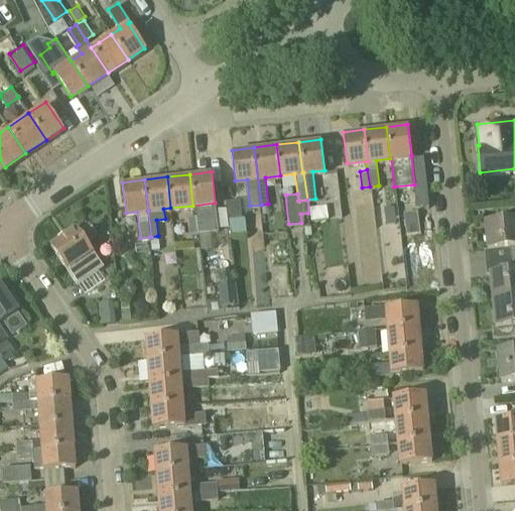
[(241,201),(216,202),(217,225),(229,224),(230,231),(242,230),(241,201)]
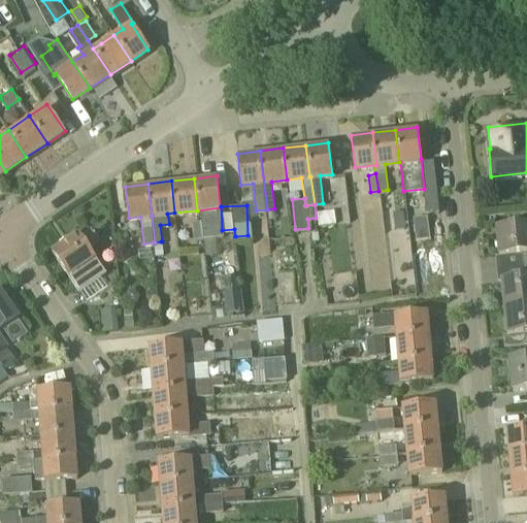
[(334,207),(316,209),(318,223),(335,221),(334,207)]
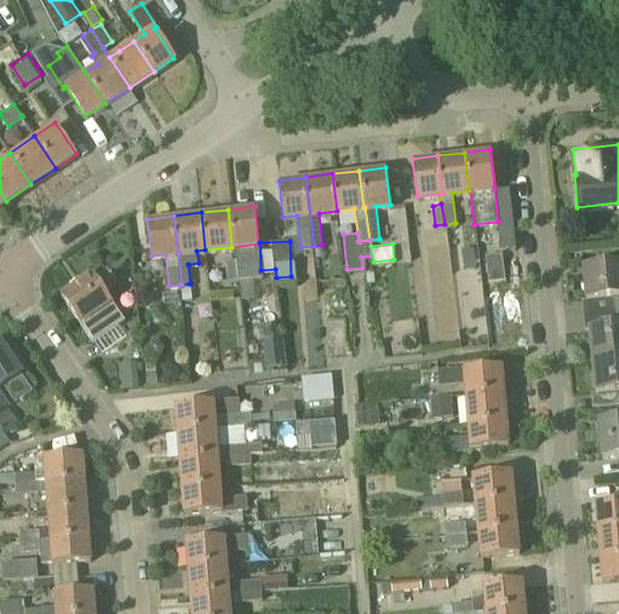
[(504,276),(502,251),(485,253),(488,279),(504,276)]
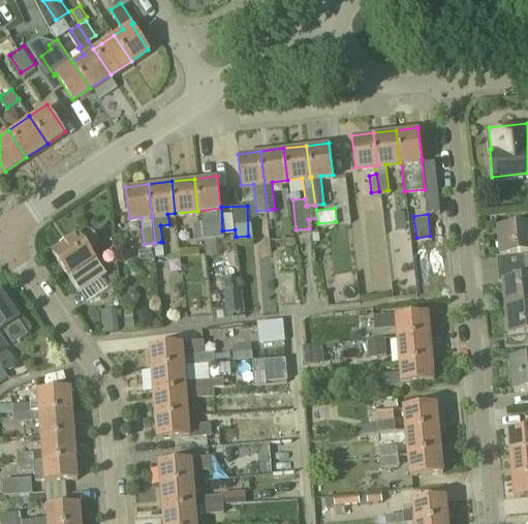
[(200,220),(192,220),(194,238),(202,238),(200,220)]
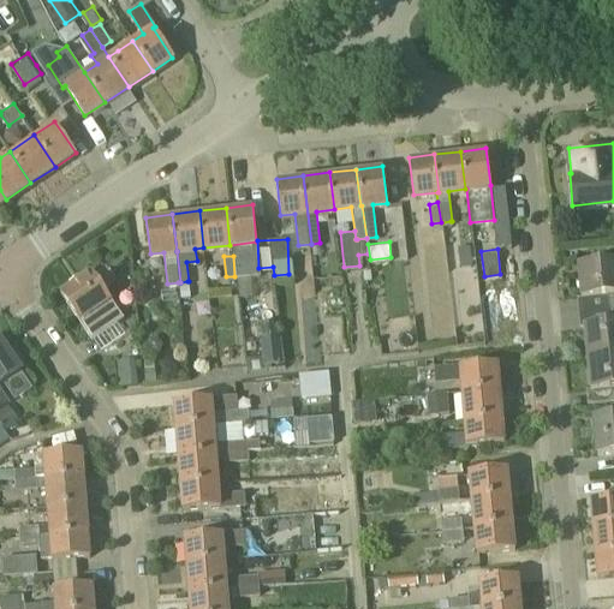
[(580,294),(607,292),(608,306),(613,305),(613,258),(578,263),(580,294)]
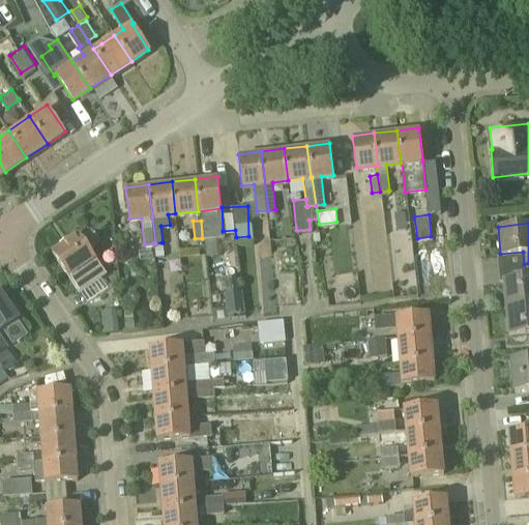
[(67,274),(79,291),(107,271),(95,256),(95,255),(90,248),(100,239),(91,226),(81,233),(79,231),(51,251),(67,274)]
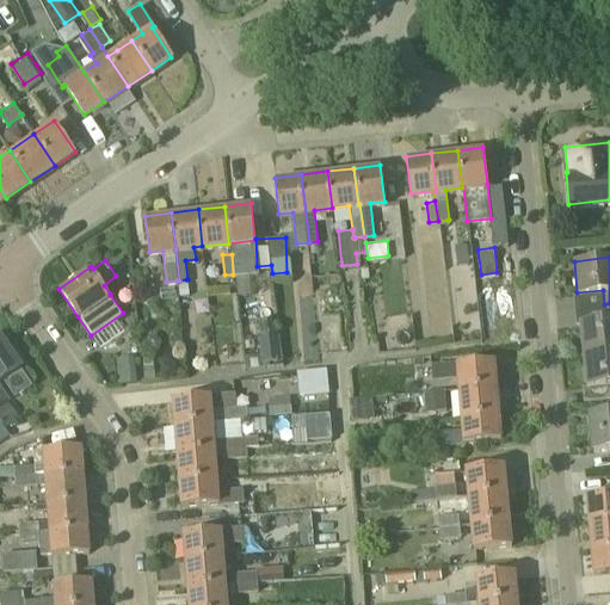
[(179,281),(177,281),(178,290),(188,289),(186,279),(179,281)]
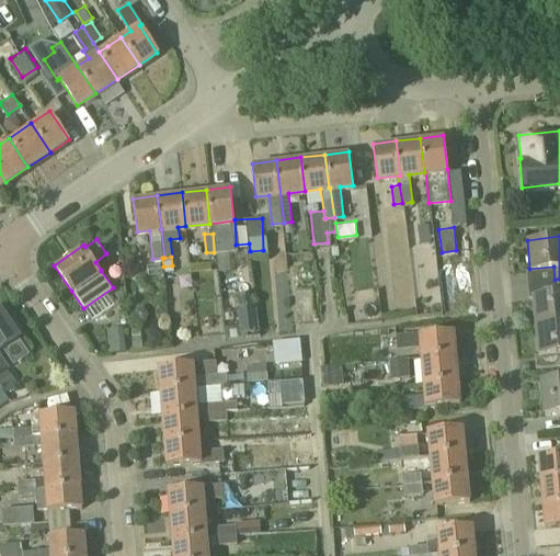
[(533,296),(536,325),(559,321),(559,279),(555,280),(556,294),(533,296)]
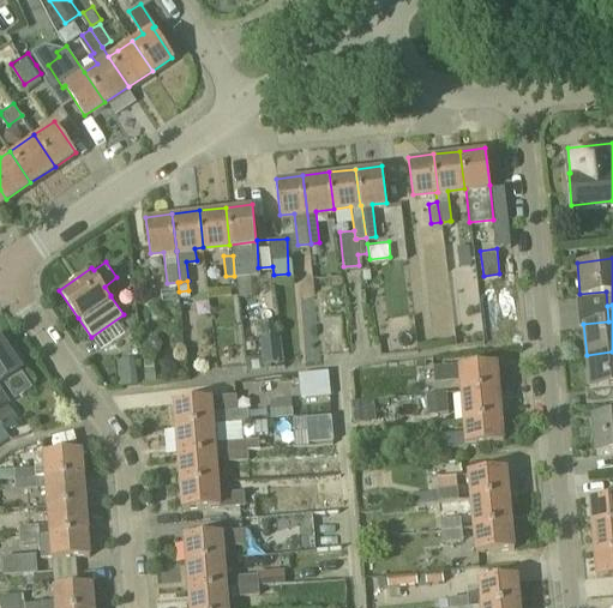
[(280,333),(259,336),(263,361),(282,360),(280,333)]
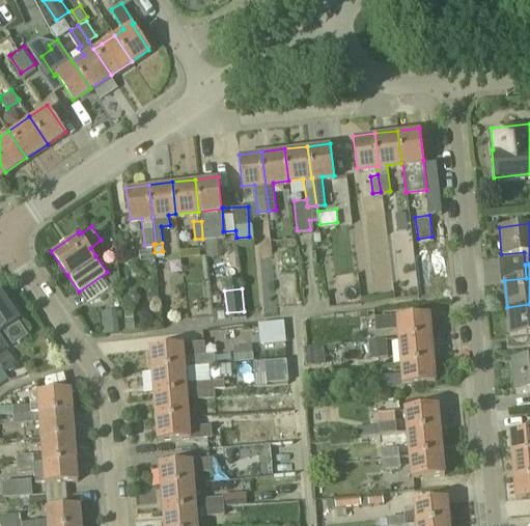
[(0,351),(5,348),(8,345),(0,334),(20,321),(15,313),(19,310),(11,300),(7,302),(0,291),(0,351)]
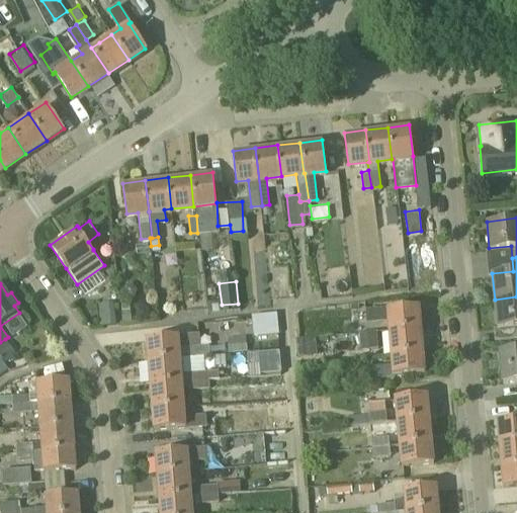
[(516,296),(495,300),(497,326),(516,323),(516,296)]
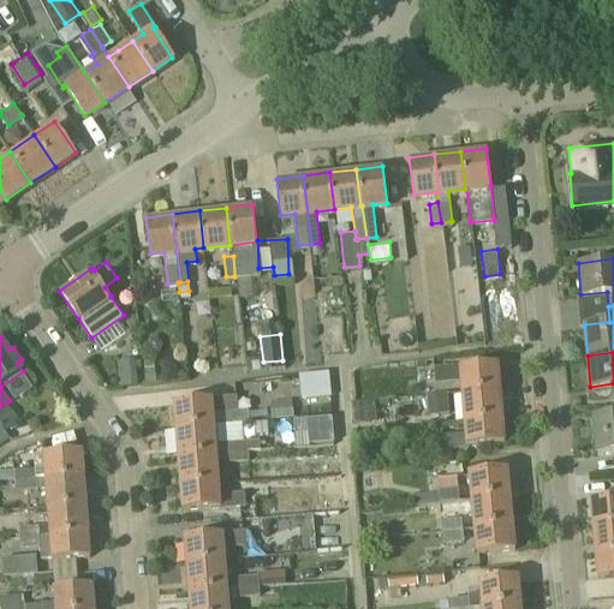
[(136,357),(119,358),(120,383),(138,380),(136,357)]
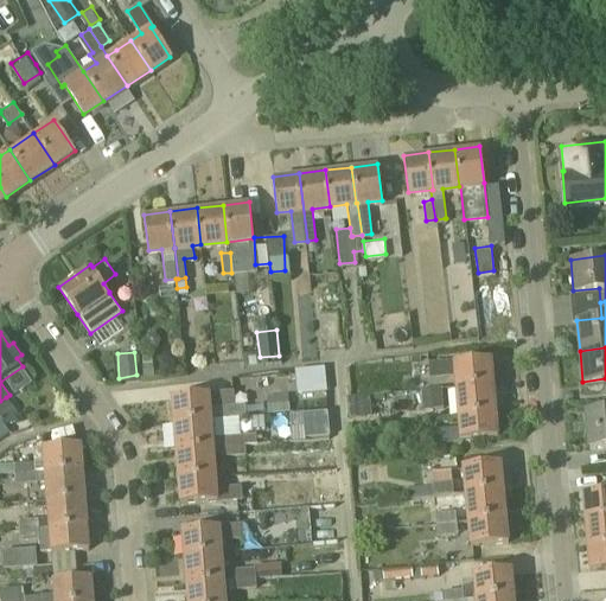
[(454,358),(428,360),(428,375),(454,372),(455,385),(492,383),(491,357),(455,360),(454,358)]
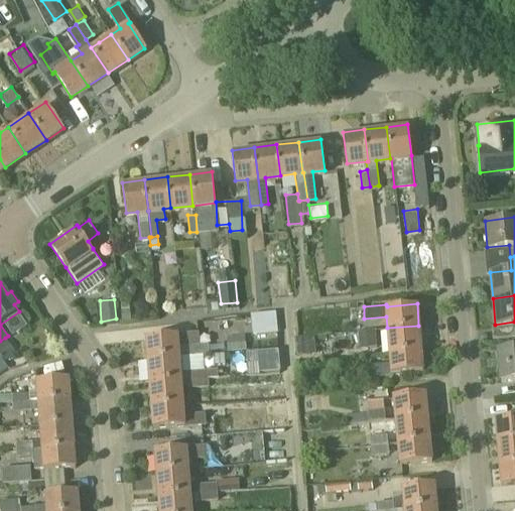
[(129,305),(120,306),(121,318),(130,317),(129,305)]
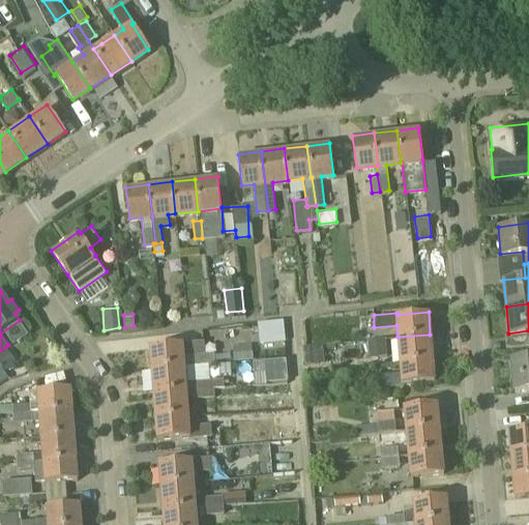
[(257,317),(258,339),(285,338),(283,316),(257,317)]
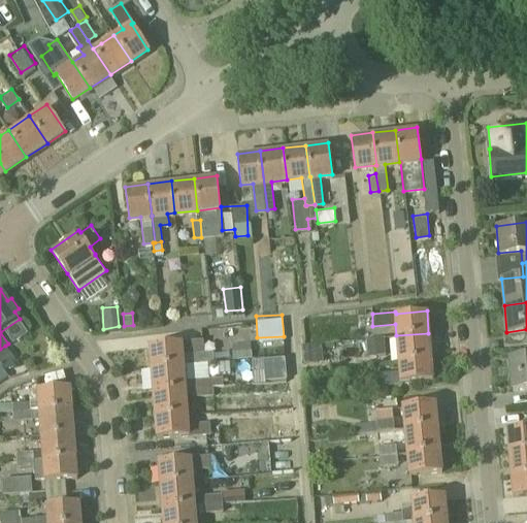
[(428,333),(396,335),(398,358),(430,355),(428,333)]
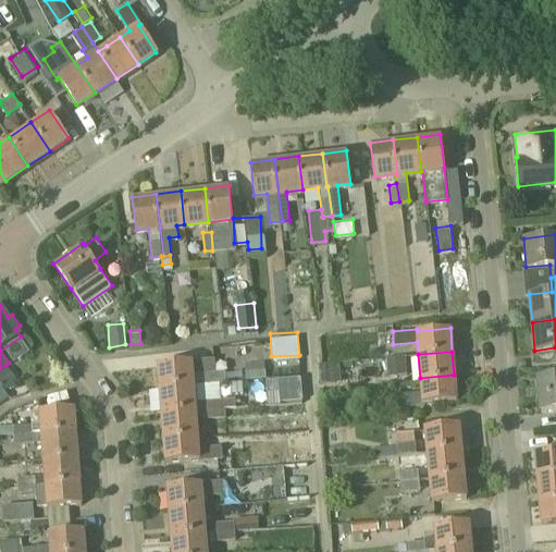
[(407,355),(387,356),(388,376),(409,373),(407,355)]
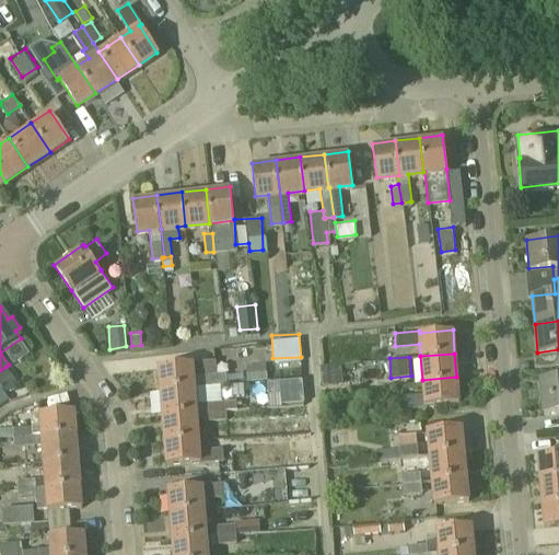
[(159,366),(160,390),(195,386),(194,373),(216,372),(214,360),(190,361),(191,363),(159,366)]
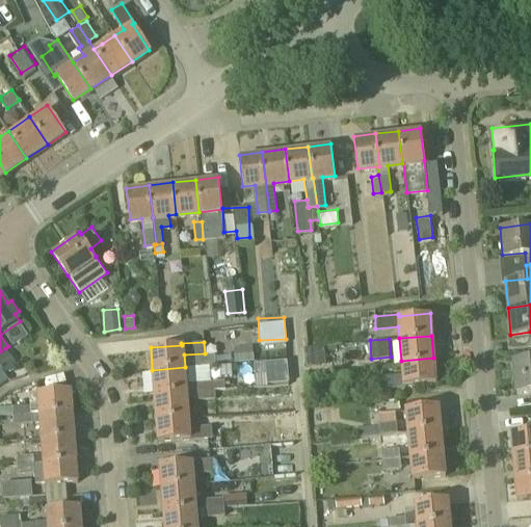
[(254,344),(234,345),(235,361),(255,360),(254,344)]
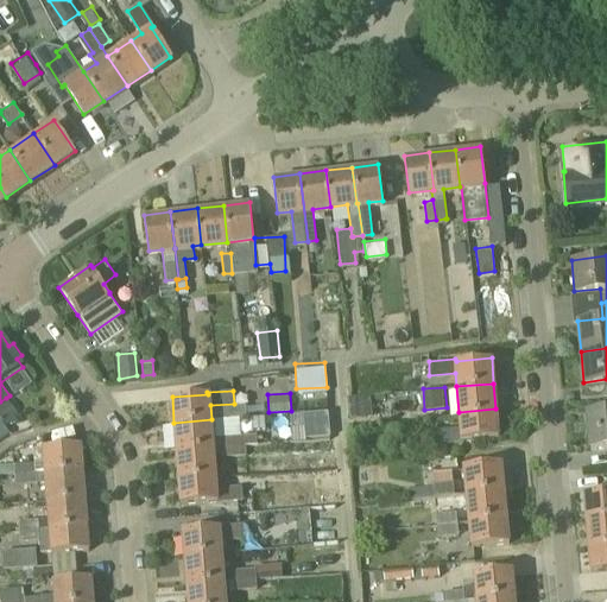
[(370,394),(351,395),(352,417),(371,414),(370,394)]
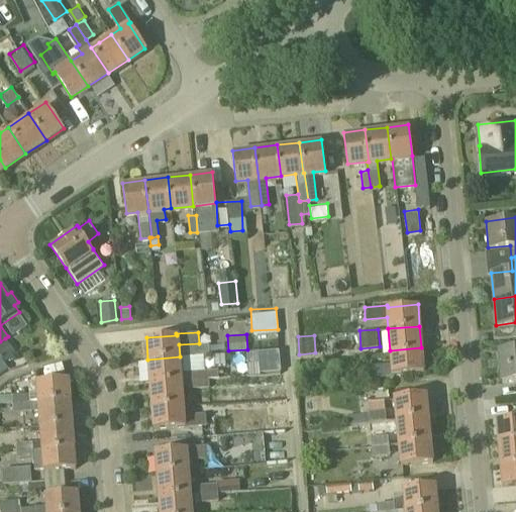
[(5,338),(0,341),(0,353),(3,360),(14,351),(5,338)]
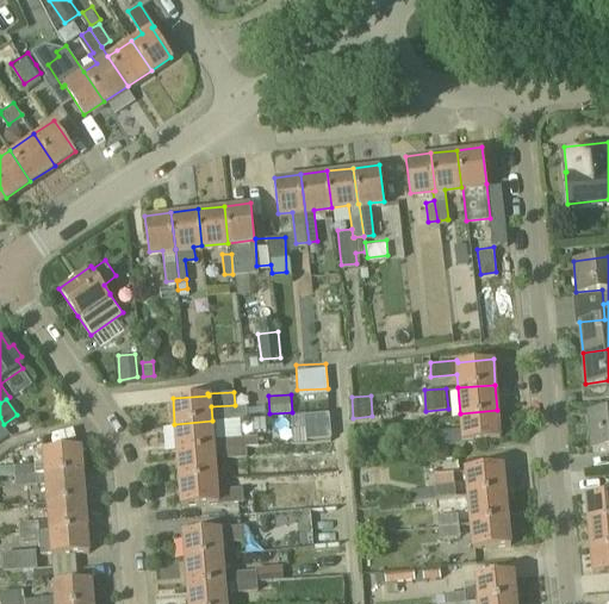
[(497,410),(460,413),(460,425),(435,427),(436,443),(471,441),(472,437),(499,436),(497,410)]
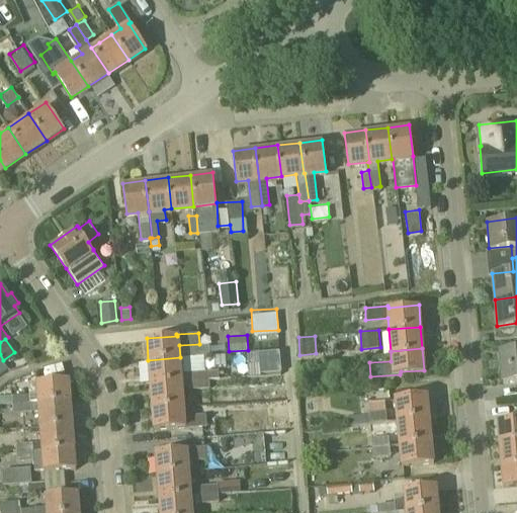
[(502,380),(516,378),(516,348),(500,350),(502,380)]
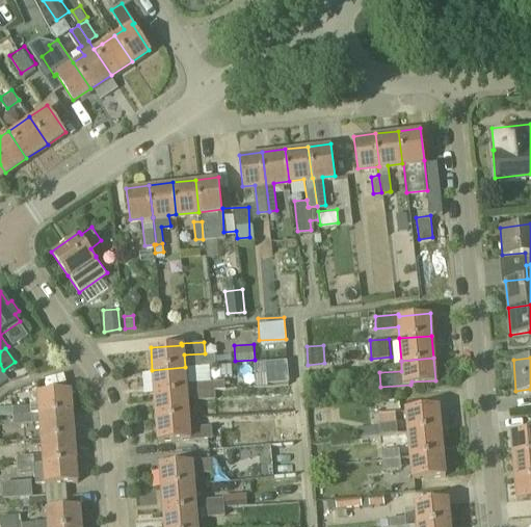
[(185,367),(152,370),(154,392),(214,388),(213,379),(210,379),(209,364),(184,365),(185,367)]
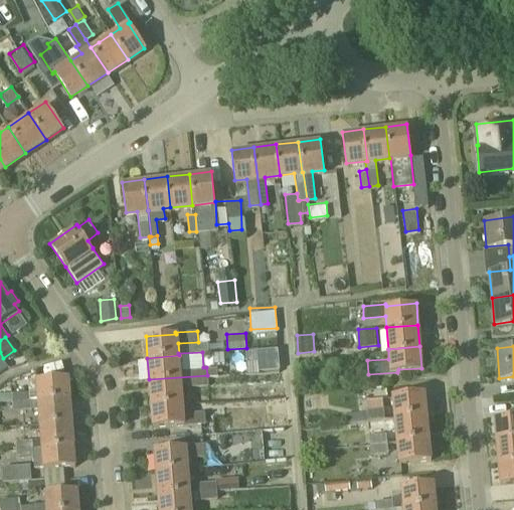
[(276,352),(257,353),(258,369),(277,367),(276,352)]
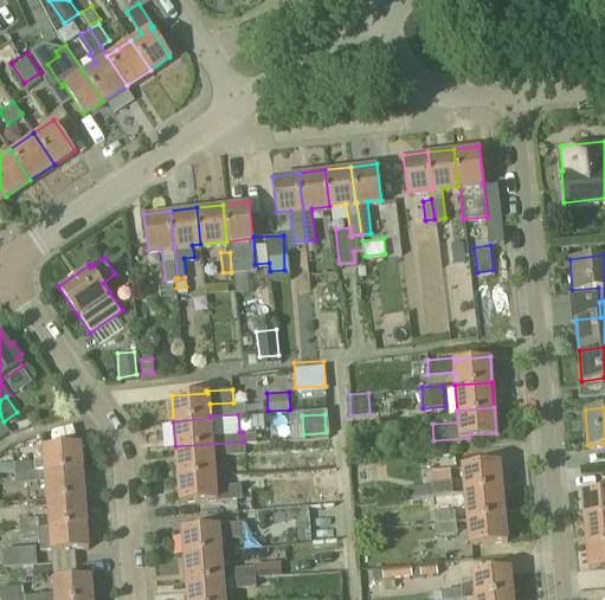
[(79,440),(43,444),(45,468),(45,469),(82,465),(79,440)]
